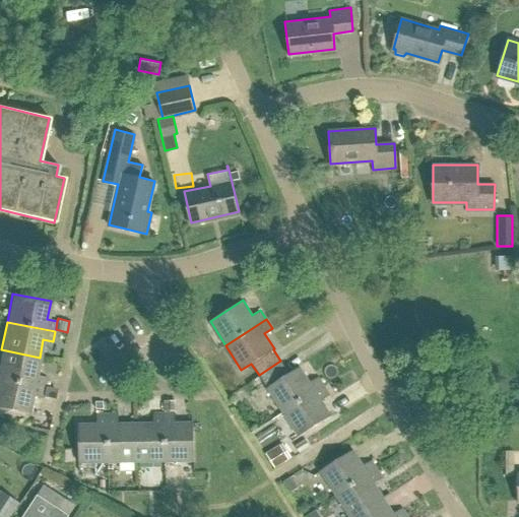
[(1,349),(0,353),(0,378),(55,390),(56,387),(45,385),(46,377),(36,375),(40,358),(1,349)]
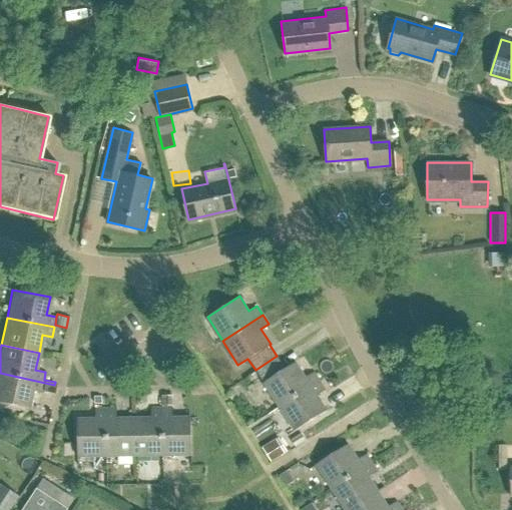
[(277,356),(256,370),(279,406),(319,380),(313,371),(305,377),(295,361),(285,368),(277,356)]
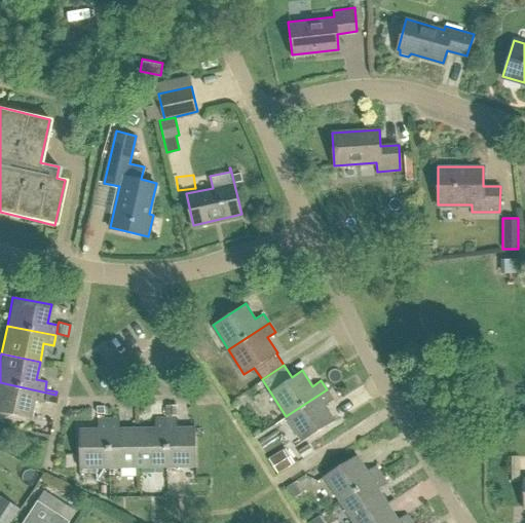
[(42,403),(43,400),(54,402),(55,395),(0,382),(0,412),(28,418),(32,401),(42,403)]
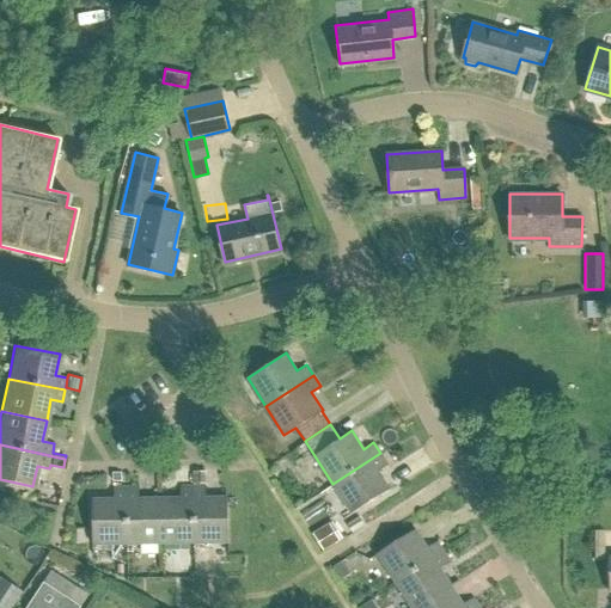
[(333,484),(350,513),(389,487),(377,470),(388,464),(380,453),(333,484)]
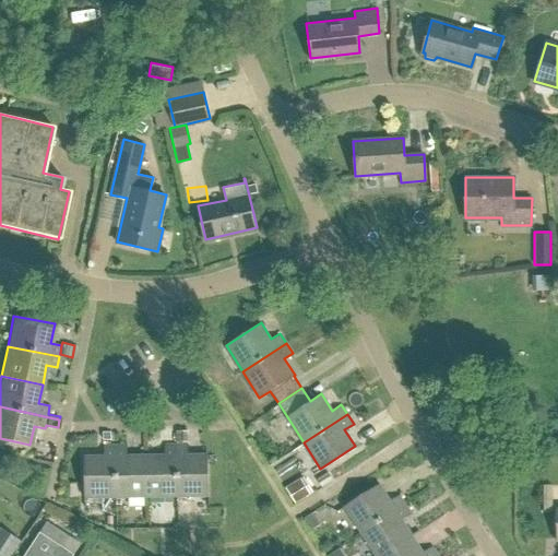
[(175,429),(165,429),(166,438),(175,438),(175,429)]
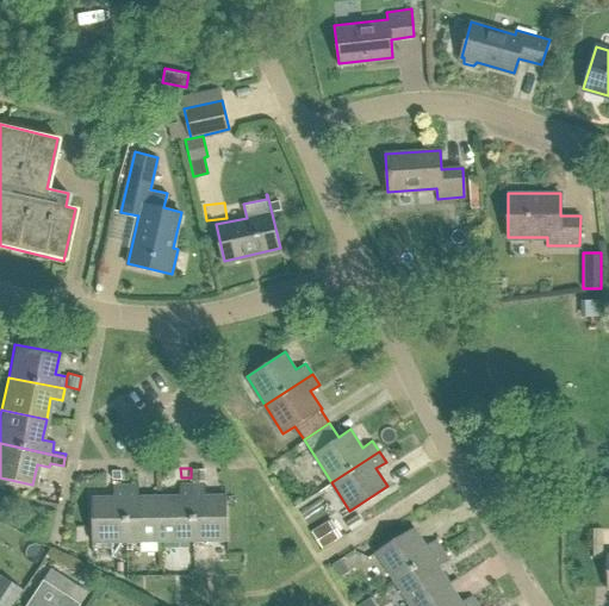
[(204,468),(192,468),(192,481),(204,480),(204,468)]
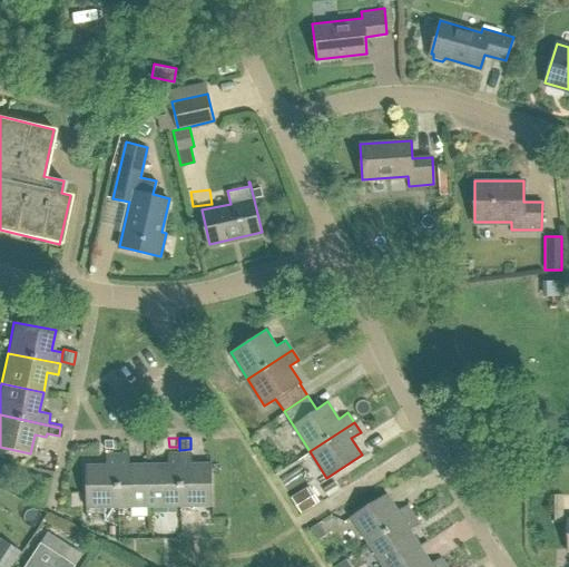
[(266,443),(258,448),(267,462),(275,458),(266,443)]
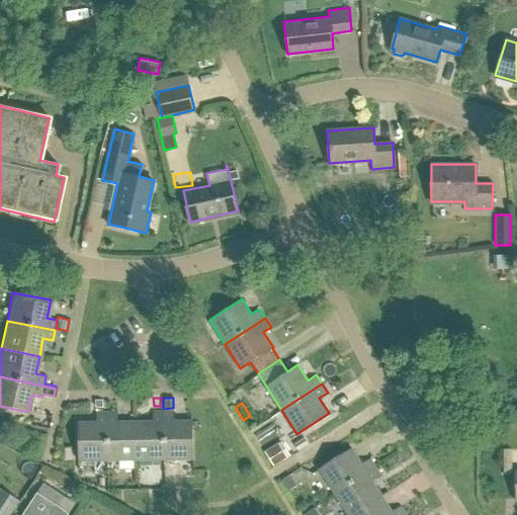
[(162,411),(163,459),(192,458),(191,420),(173,421),(173,410),(162,411)]
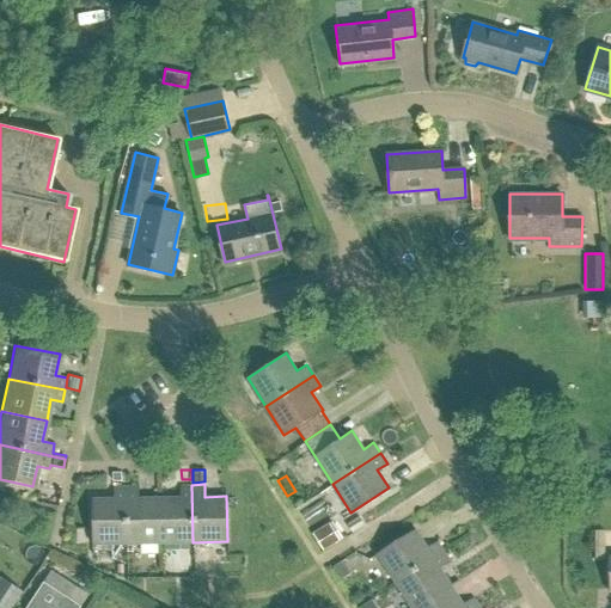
[(179,497),(158,497),(159,542),(193,542),(191,485),(179,485),(179,497)]
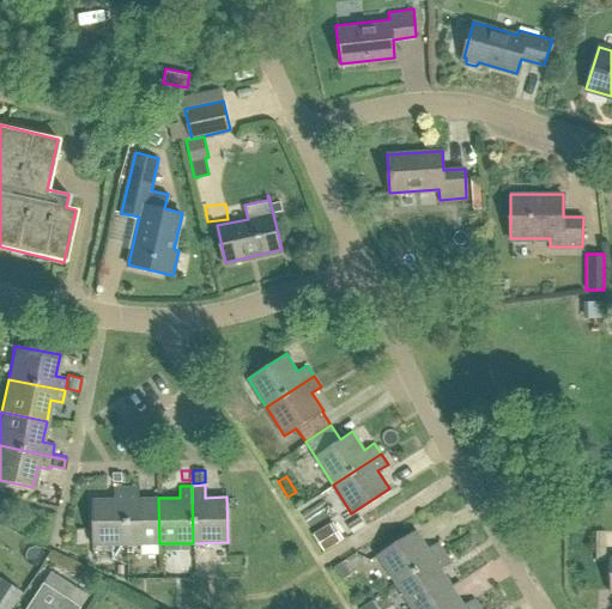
[(126,544),(125,487),(113,487),(113,499),(91,499),(92,544),(126,544)]
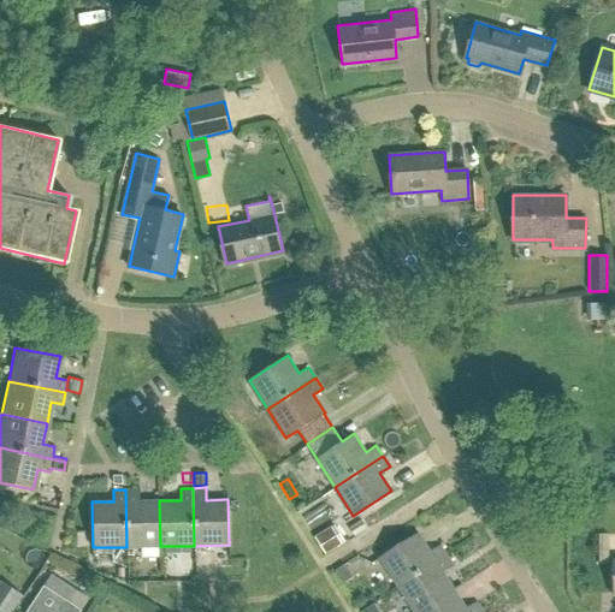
[(139,489),(125,489),(126,547),(160,546),(159,500),(139,500),(139,489)]
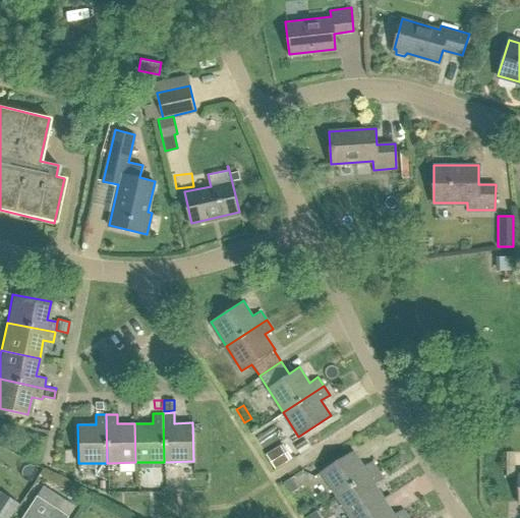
[(274,467),(288,459),(279,444),(266,453),(274,467)]
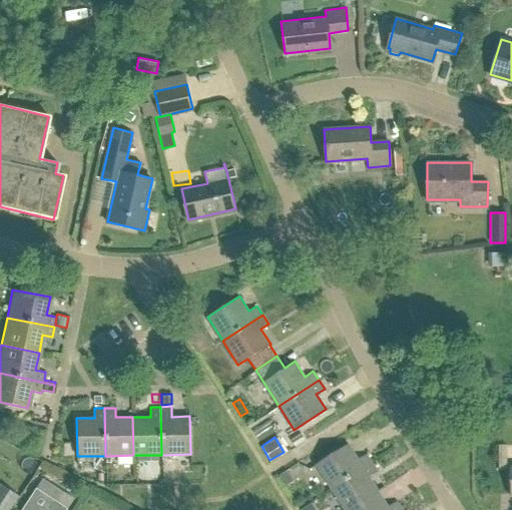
[(315,464),(330,488),(371,462),(366,453),(357,458),(348,443),(315,464)]
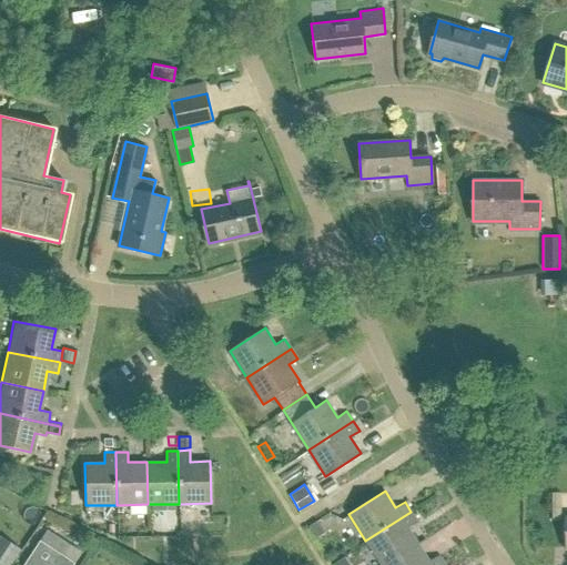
[(365,541),(381,564),(384,564),(418,544),(408,527),(417,522),(411,512),(365,541)]
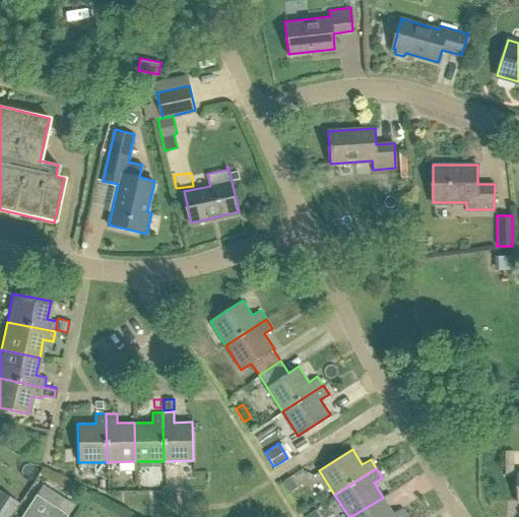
[(0,491),(0,516),(6,516),(17,501),(0,491)]
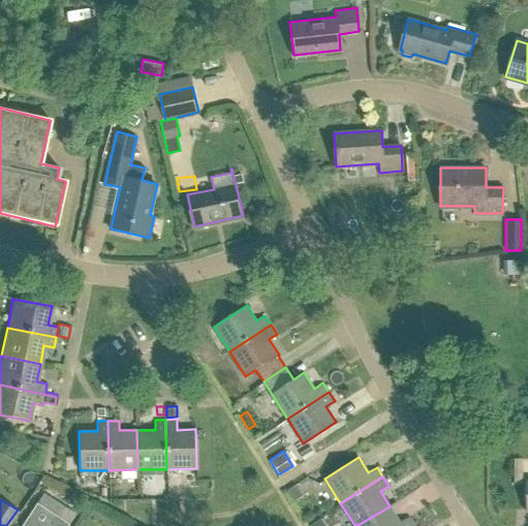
[(36,503),(21,525),(67,525),(68,524),(66,523),(64,522),(39,505),(36,503)]
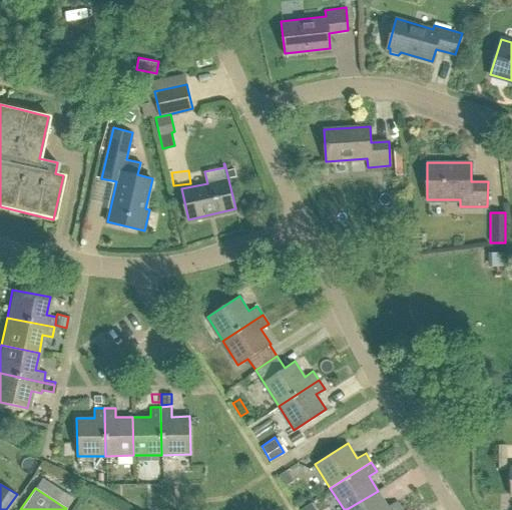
[(347,509),(399,509),(401,509),(396,500),(388,505),(378,491),(347,509)]
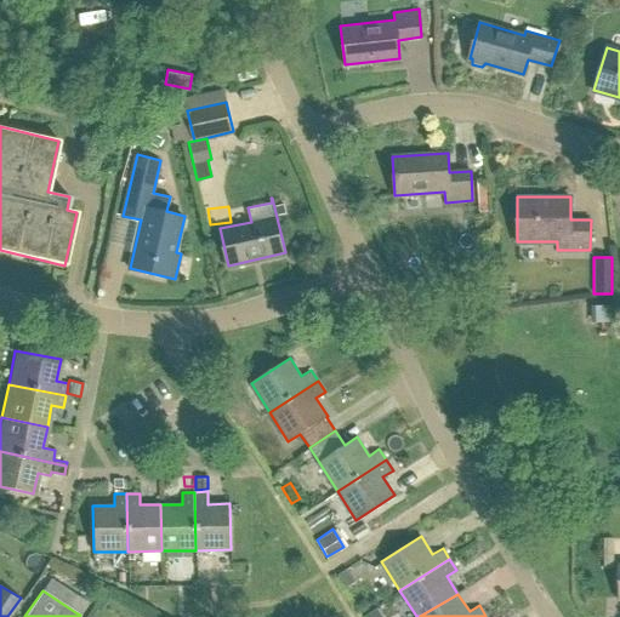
[(382,616),(376,606),(362,616),(363,616),(382,616)]
